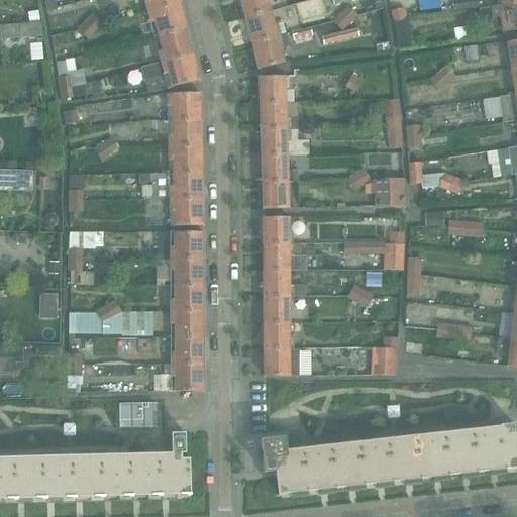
[(43,0),(45,10),(57,8),(55,0),(43,0)]
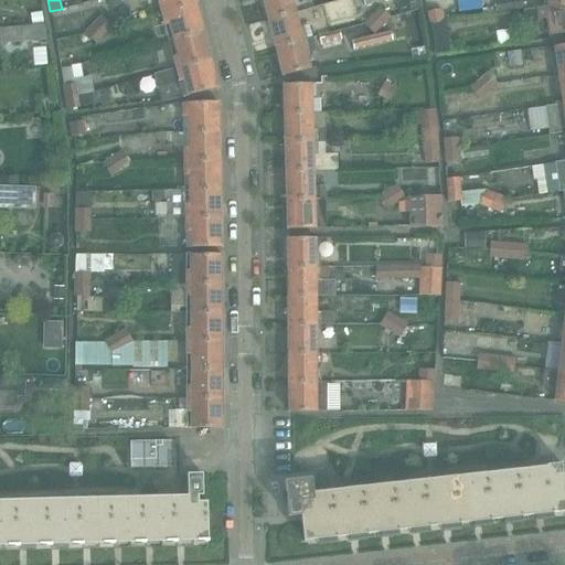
[(157,0),(161,14),(194,4),(193,0),(157,0)]
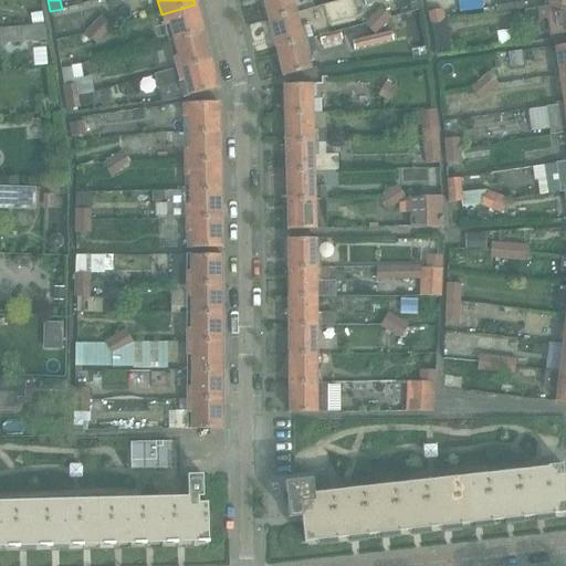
[(262,0),(269,20),(295,13),(291,0),(262,0)]
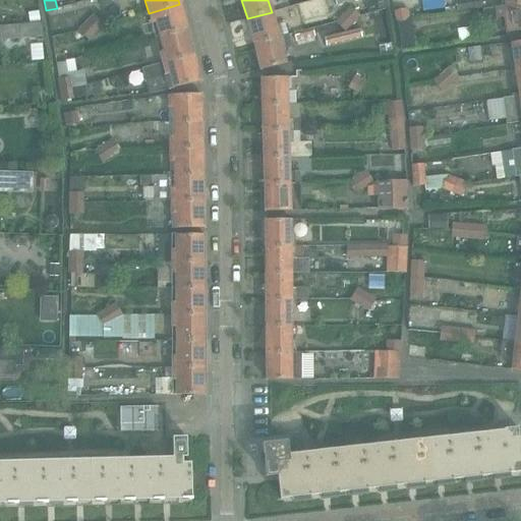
[(443,0),(421,0),(422,12),(445,9),(443,0)]
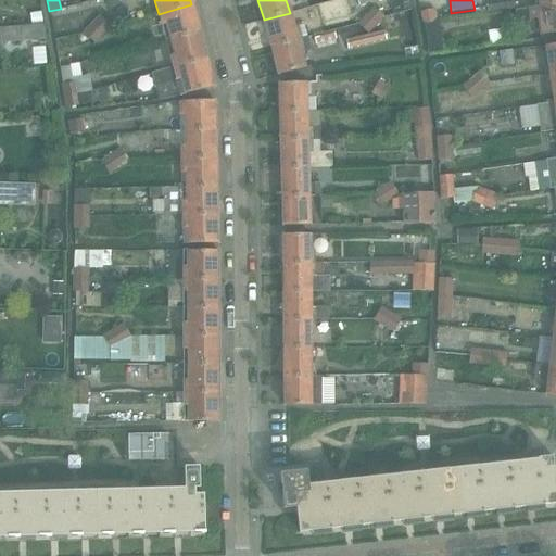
[(515,9),(513,0),(492,0),(485,1),(487,13),(515,9)]
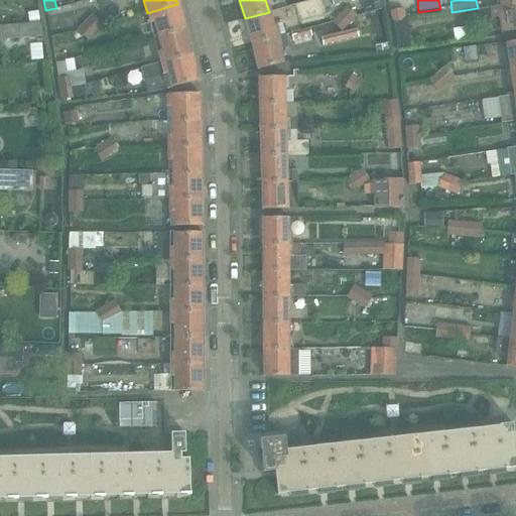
[(380,2),(372,5),(374,11),(382,9),(380,2)]
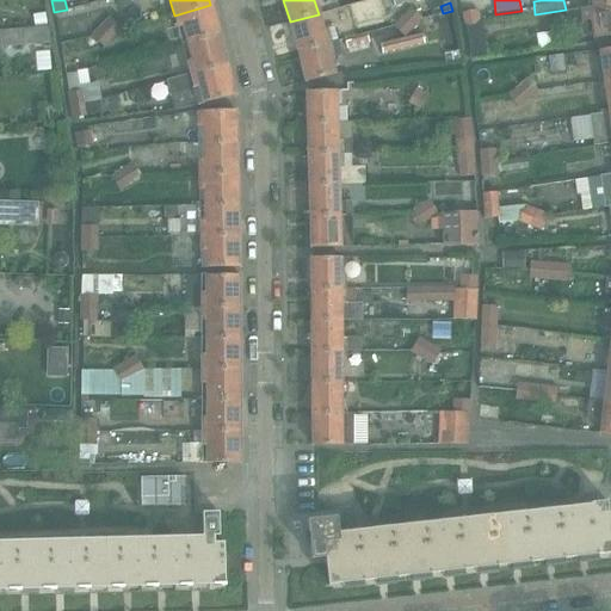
[(597,39),(603,38),(610,37),(610,4),(592,7),(580,8),(580,10),(566,11),(568,28),(581,26),(582,36),(597,39)]
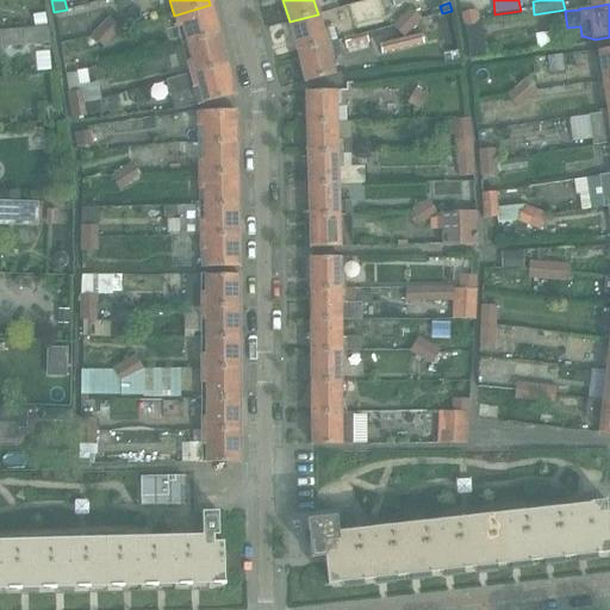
[(181,45),(218,36),(210,5),(174,16),(181,45)]
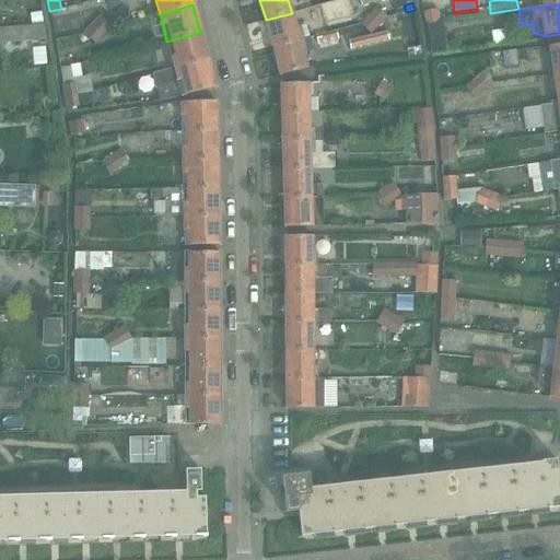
[(368,15),(378,26),(387,18),(376,7),(368,15)]
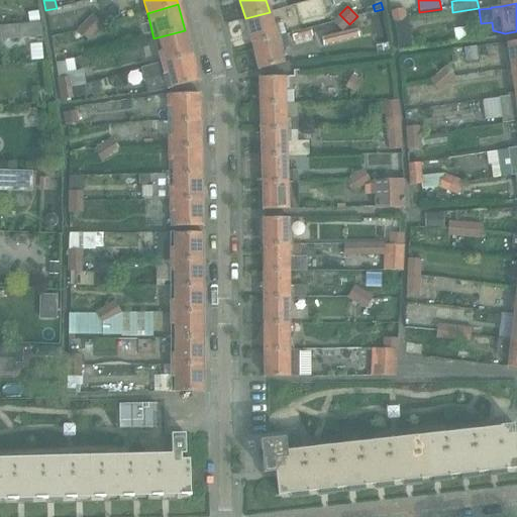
[(393,23),(405,20),(407,19),(405,8),(390,12),(393,23)]
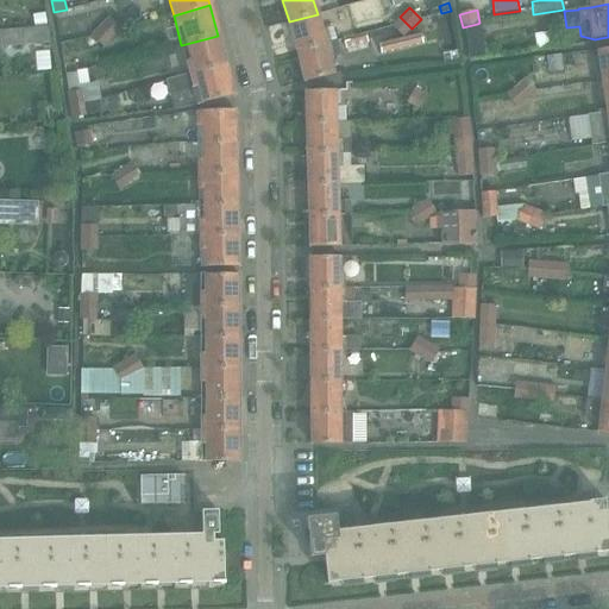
[(318,14),(289,22),(296,51),(337,41),(333,29),(322,31),(318,14)]
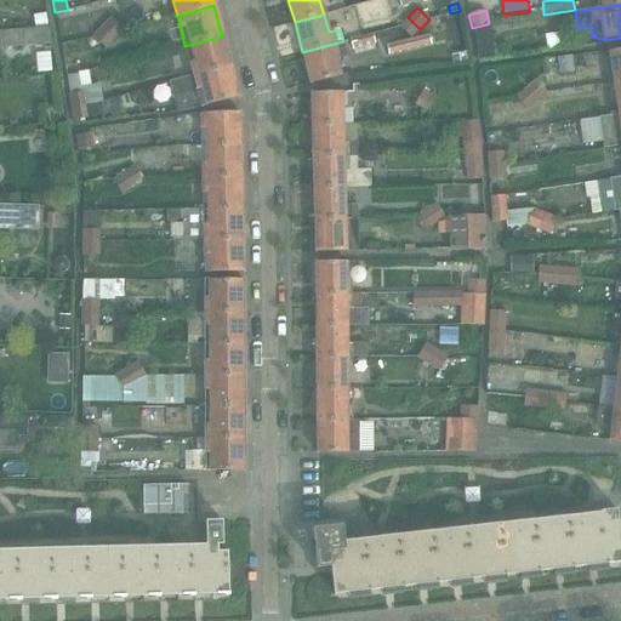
[(571,32),(571,15),(540,15),(540,32),(571,32)]
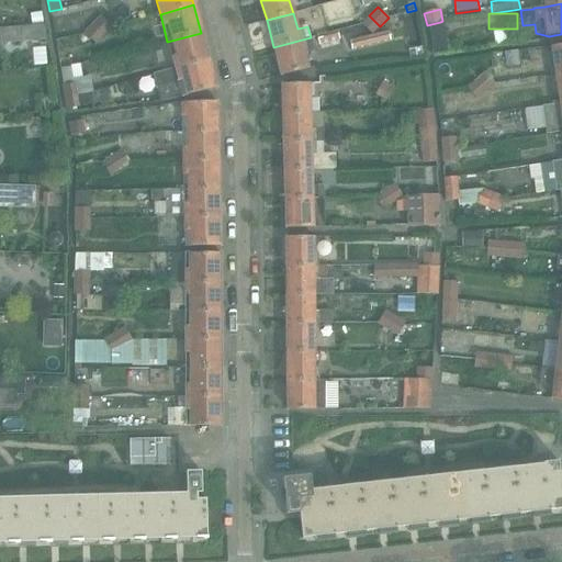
[(41,14),(29,15),(30,26),(42,25),(41,14)]
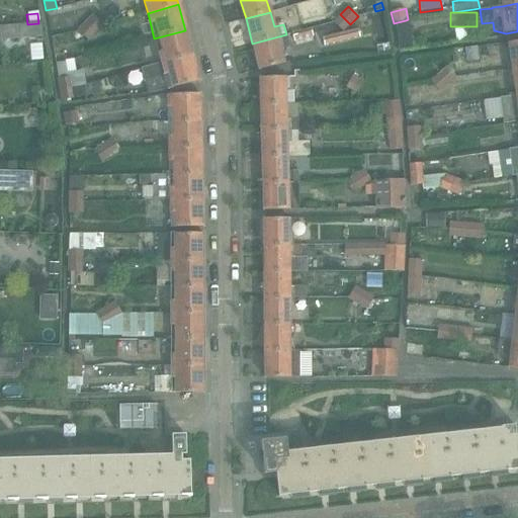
[(350,24),(340,14),(333,22),(343,32),(350,24)]
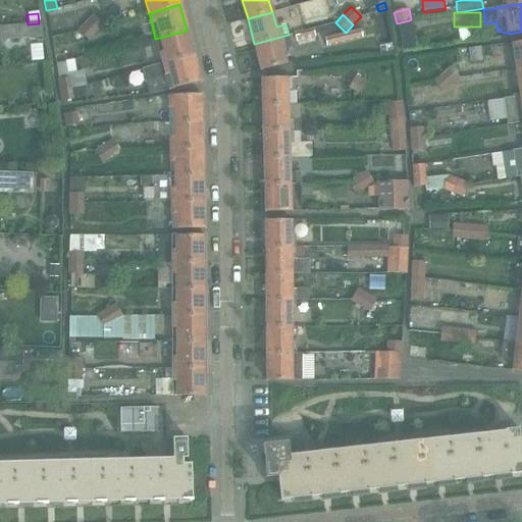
[(81,31),(79,32),(89,41),(97,32),(103,24),(94,15),(87,22),(81,31)]
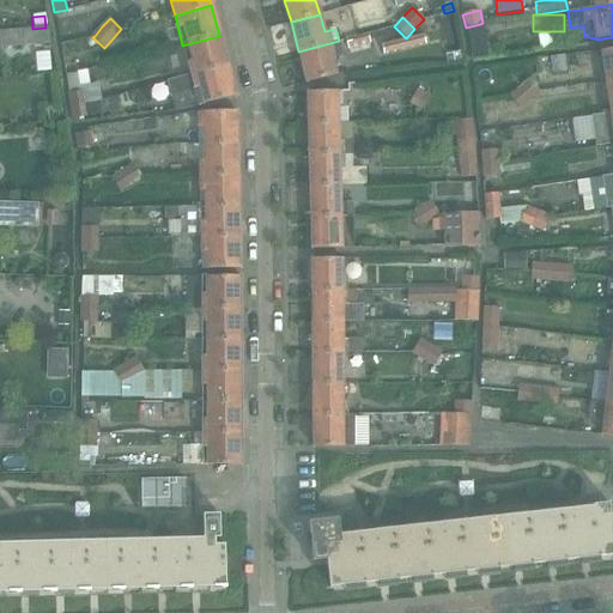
[(489,60),(484,37),(480,24),(466,28),(469,41),(473,61),(489,60)]
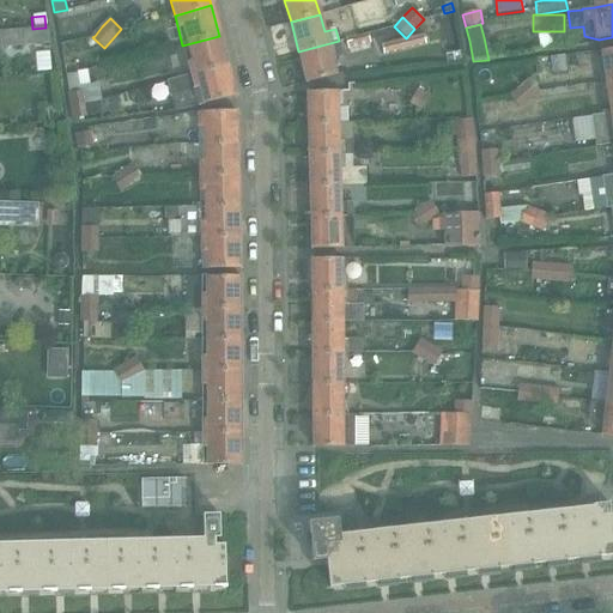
[(48,29),(0,32),(0,48),(50,44),(48,29)]
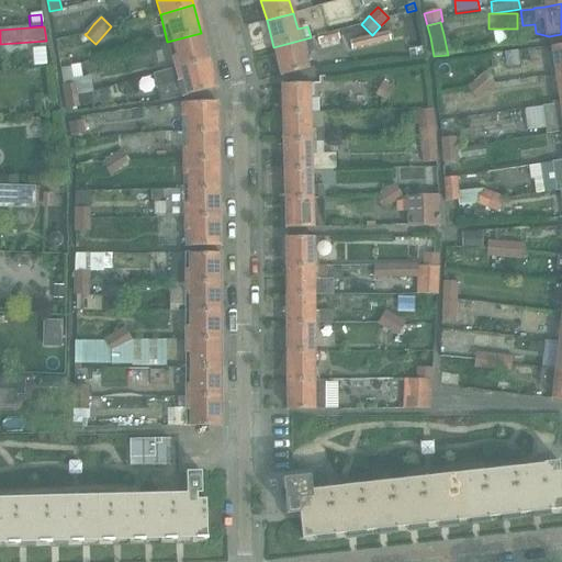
[(403,27),(392,30),(394,40),(405,37),(403,27)]
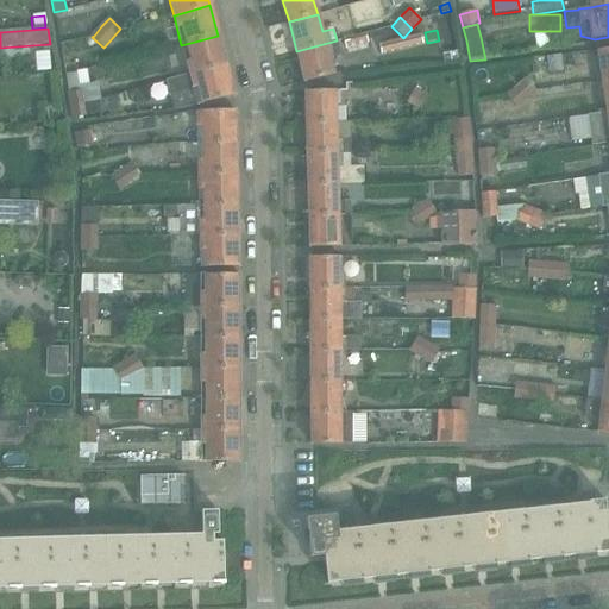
[(346,50),(369,44),(366,33),(344,39),(346,50)]
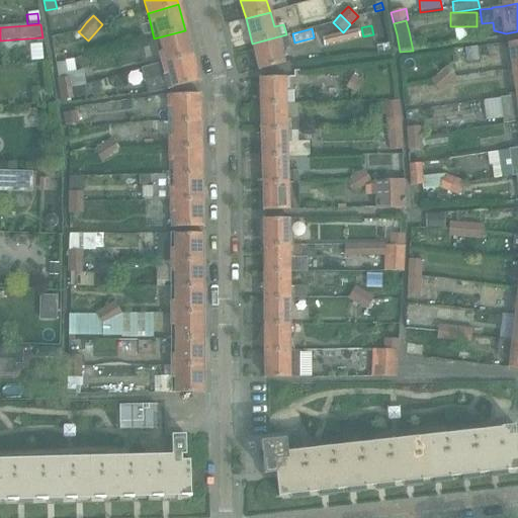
[(360,38),(358,29),(322,38),(324,47),(360,38)]
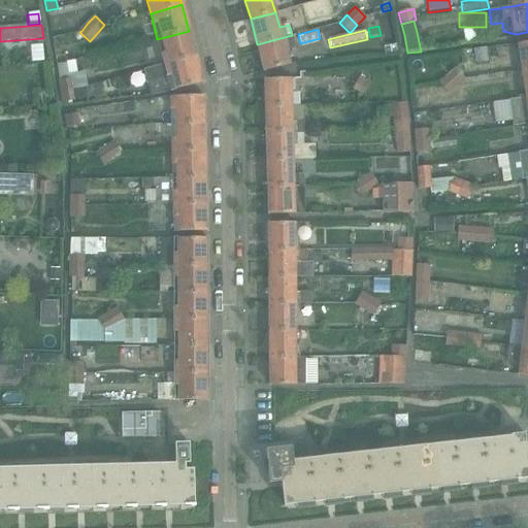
[(196,57),(189,31),(157,39),(164,65),(196,57)]
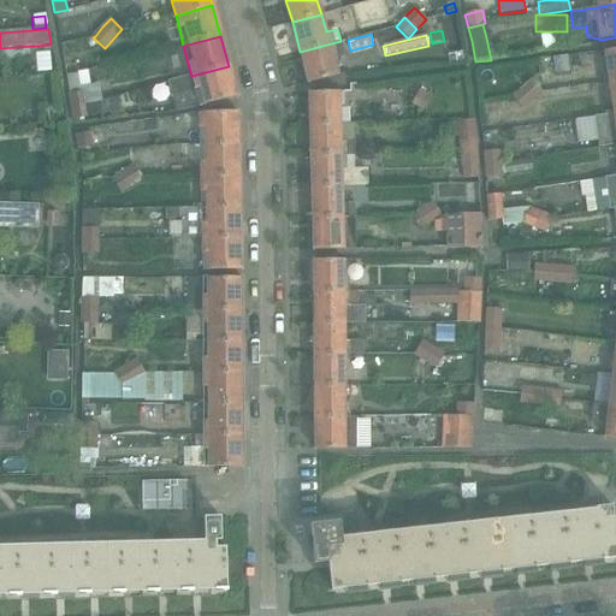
[(300,52),(308,83),(337,75),(332,59),(344,55),(341,41),(300,52)]
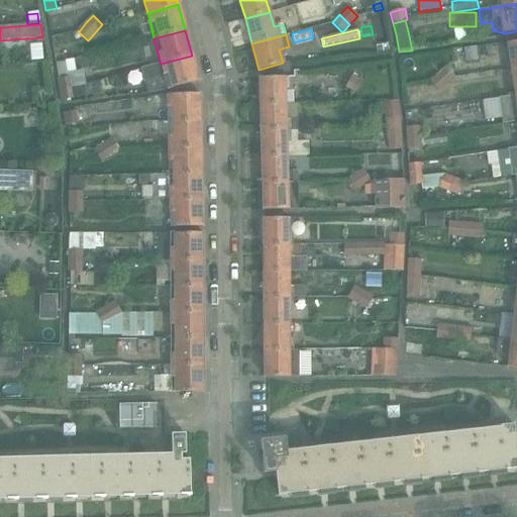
[(510,69),(516,68),(516,40),(506,42),(510,69)]
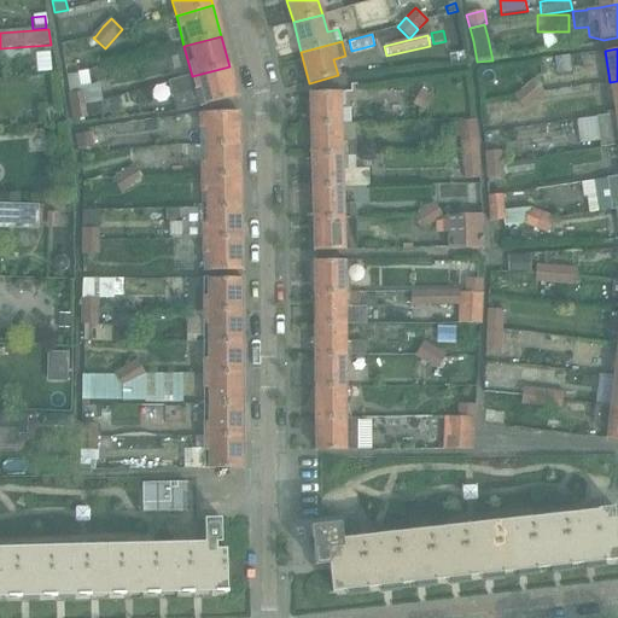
[(237,97),(229,66),(192,76),(199,106),(237,97)]
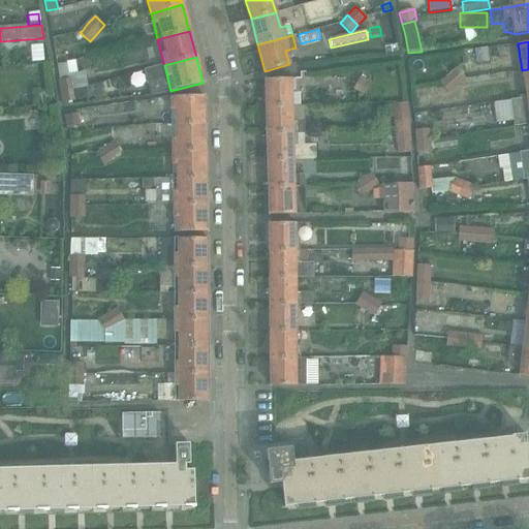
[(448,76),(457,87),(466,79),(457,69),(448,76)]
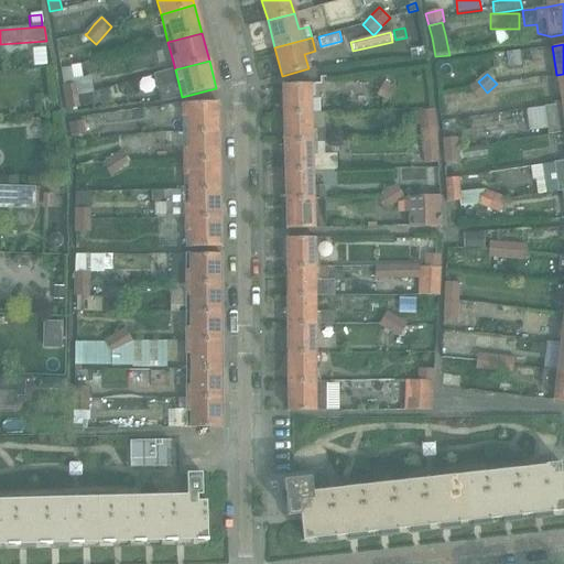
[(487,93),(478,82),(468,89),(478,100),(487,93)]
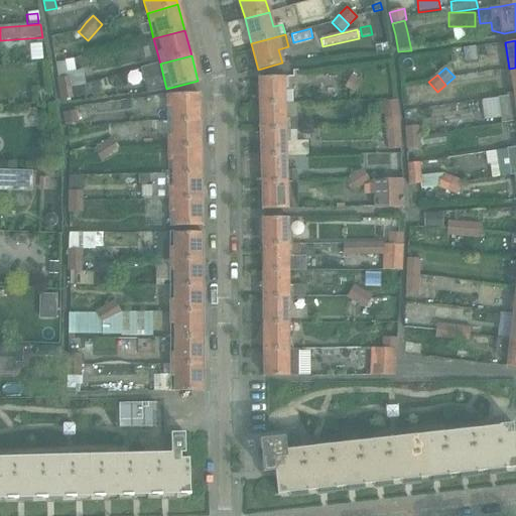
[(58,81),(59,91),(73,89),(84,86),(82,76),(58,81)]
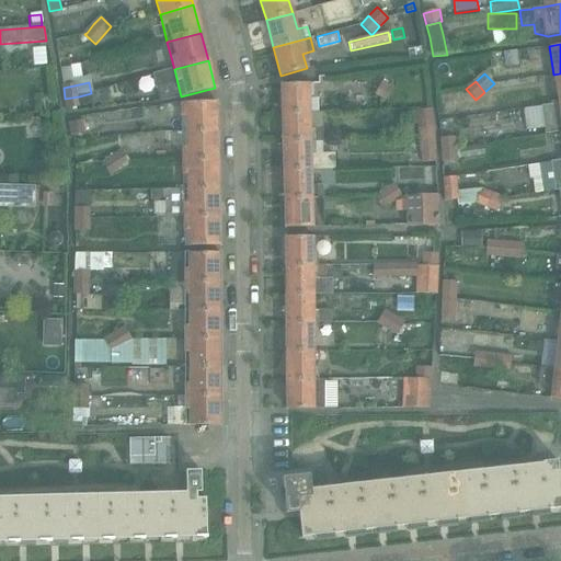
[(385,101),(391,89),(381,82),(374,95),(385,101)]
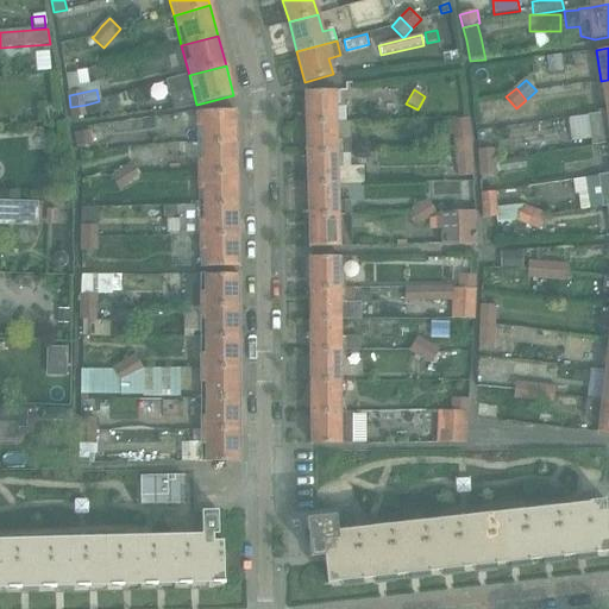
[(336,90),(305,92),(306,124),(336,123),(336,90)]
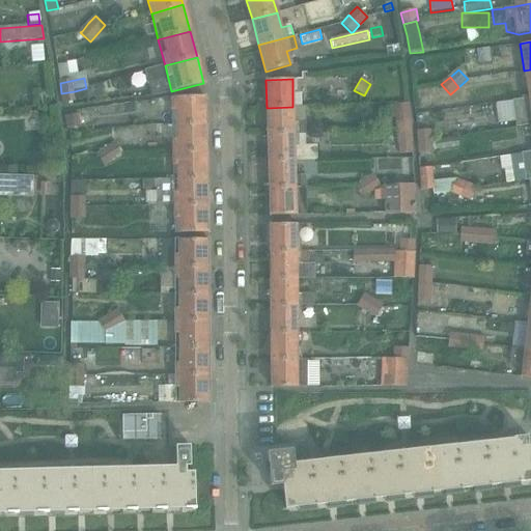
[(63,104),(76,102),(88,100),(86,88),(75,91),(61,93),(63,104)]
